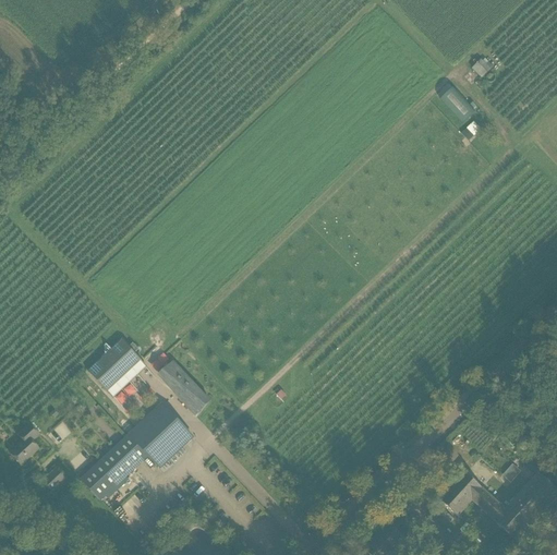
[(480,58),(472,65),(481,75),(487,68),(488,67),(492,63),(484,57),(482,59),(480,58)]
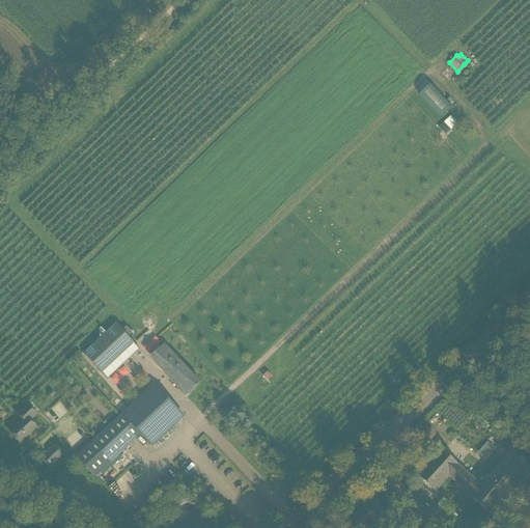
[(451,105),(430,82),(418,93),(440,115),(451,105)]
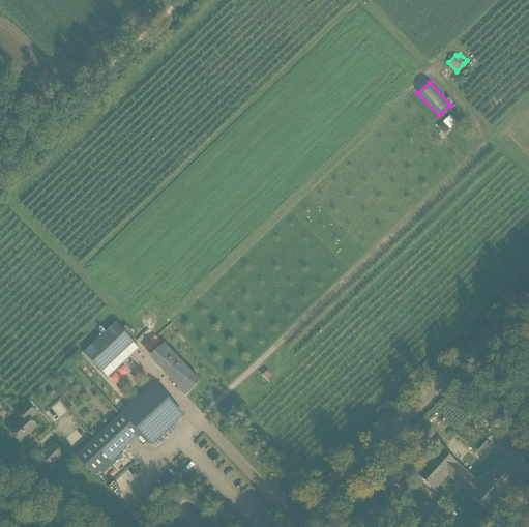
[(448,114),(442,120),(449,126),(456,120),(448,114)]
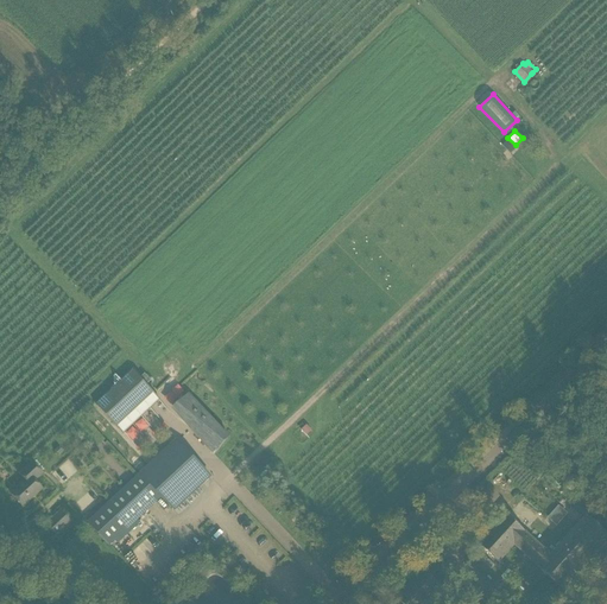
[(153,390),(139,375),(132,368),(95,402),(117,425),(147,395),(153,390)]
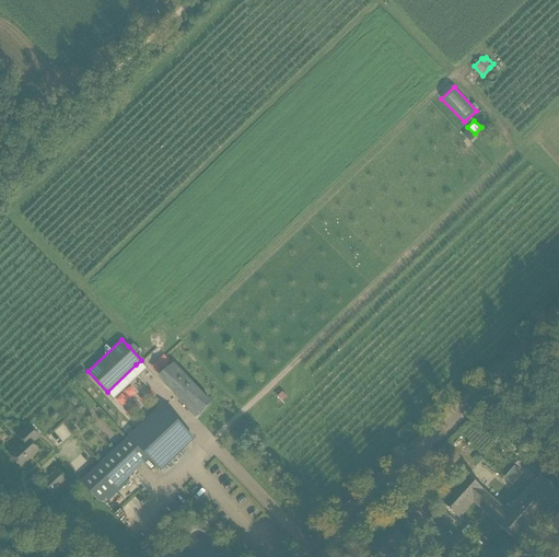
[(181,369),(166,385),(196,416),(209,399),(181,369)]
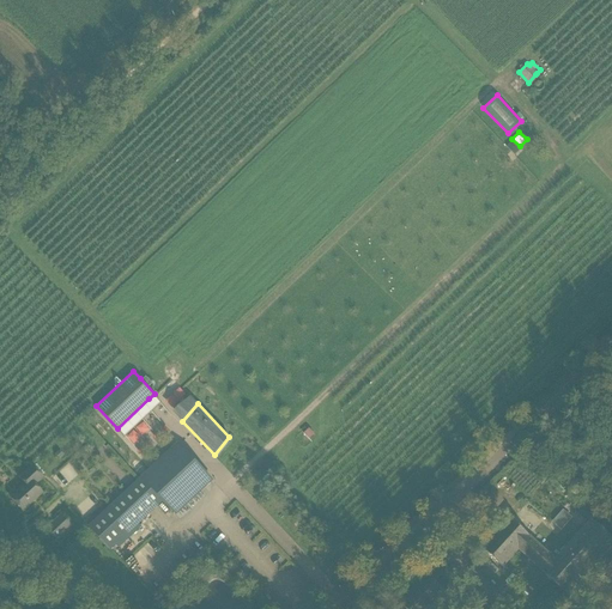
[(88,525),(108,547),(156,503),(164,512),(170,506),(174,511),(176,509),(201,485),(210,476),(194,460),(177,442),(88,525)]
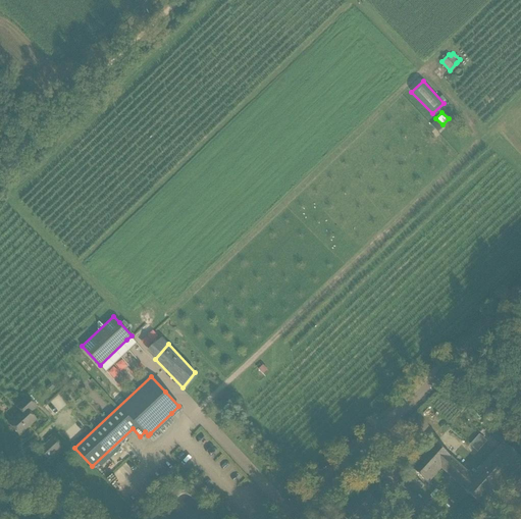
[(244,396),(250,390),(238,378),(231,384),(244,396)]
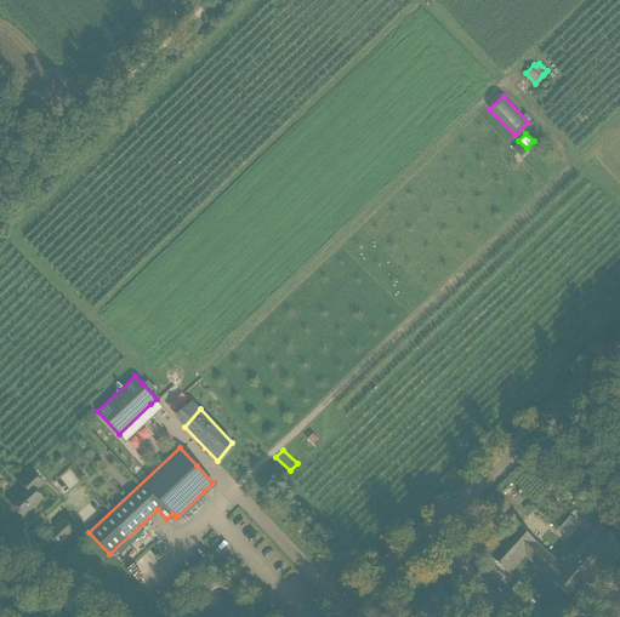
[(10,502),(21,514),(41,497),(33,487),(40,481),(30,470),(18,481),(24,489),(10,502)]
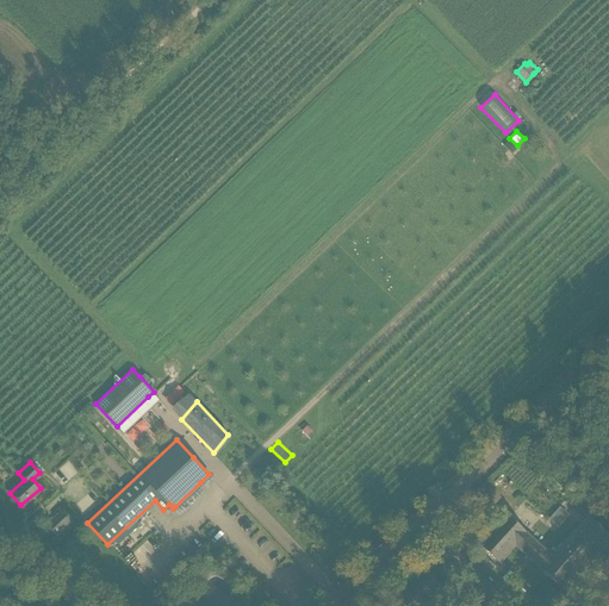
[(60,510),(45,523),(55,533),(70,519),(60,510)]
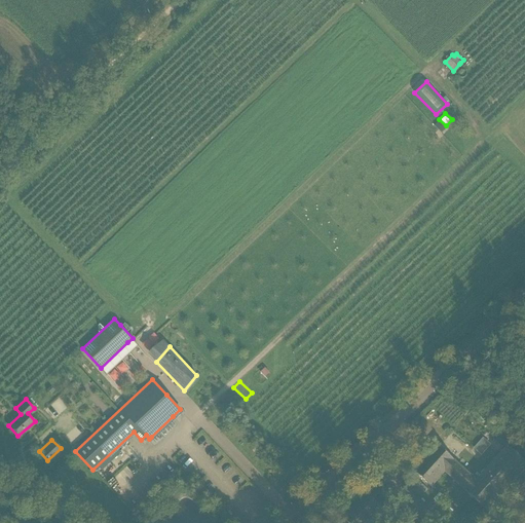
[(444,472),(487,510),(524,467),(524,460),(505,444),(476,477),(437,443),(412,470),(430,486),(444,472)]
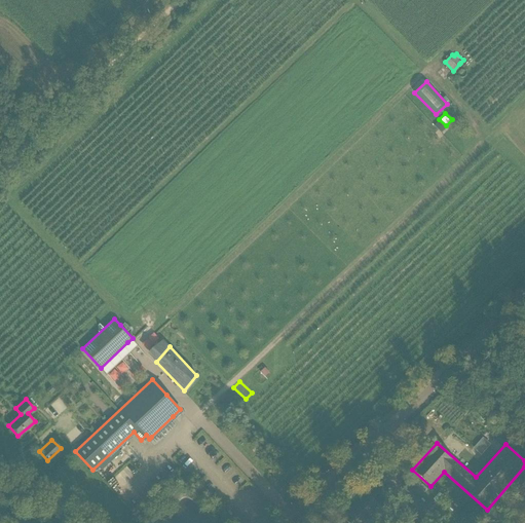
[(340,516),(348,522),(367,522),(382,507),(363,490),(340,516)]
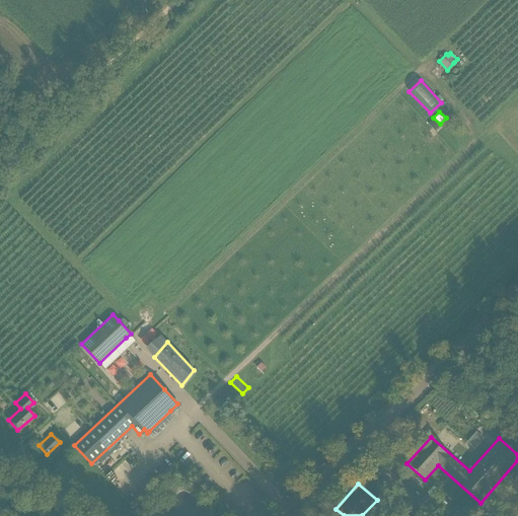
All buildings are outlined.
